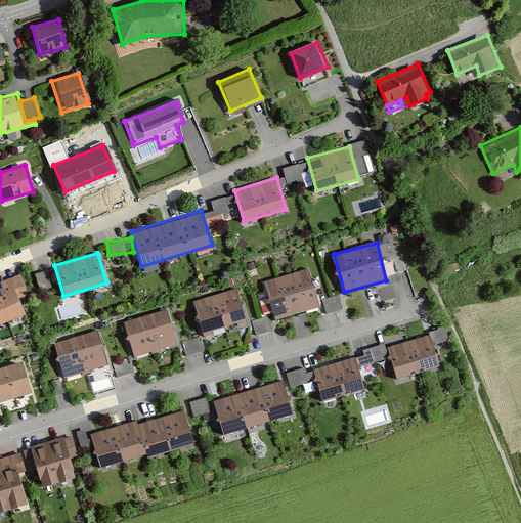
[(309,268),(264,280),(275,319),(319,307),(309,268)]
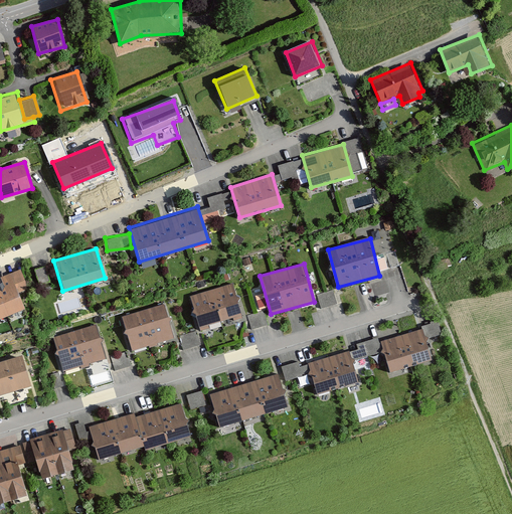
[(43,266),(34,268),(36,282),(46,281),(43,266)]
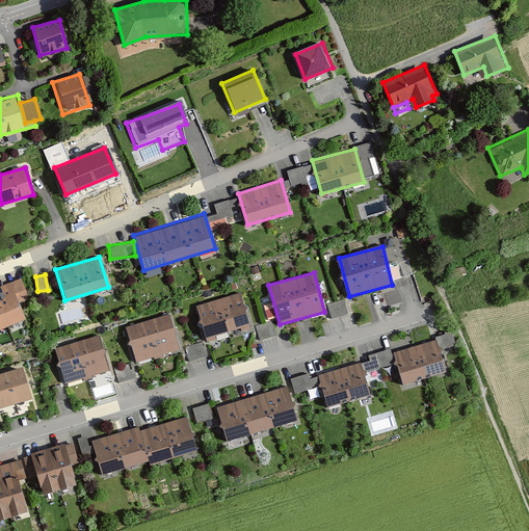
[(25,297),(18,280),(0,287),(0,325),(21,317),(14,301),(25,297)]
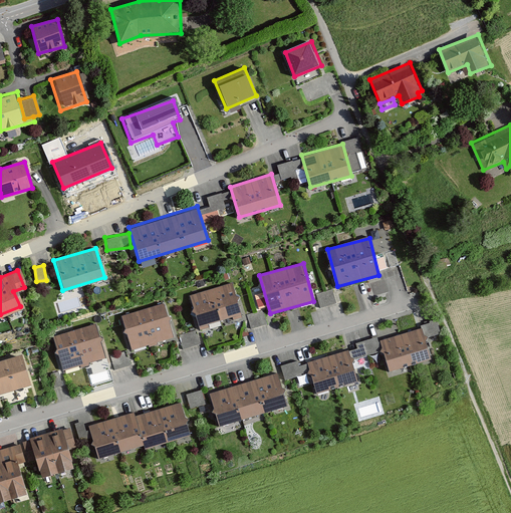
[(231,282),(190,295),(200,329),(241,317),(231,282)]
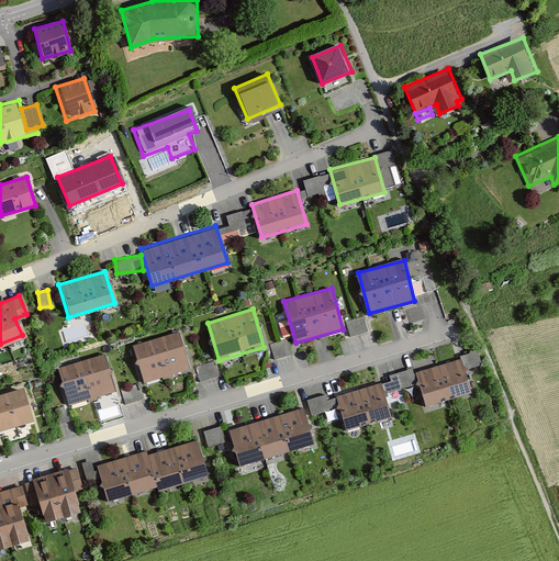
[(361,313),(344,318),(348,335),(367,329),(361,313)]
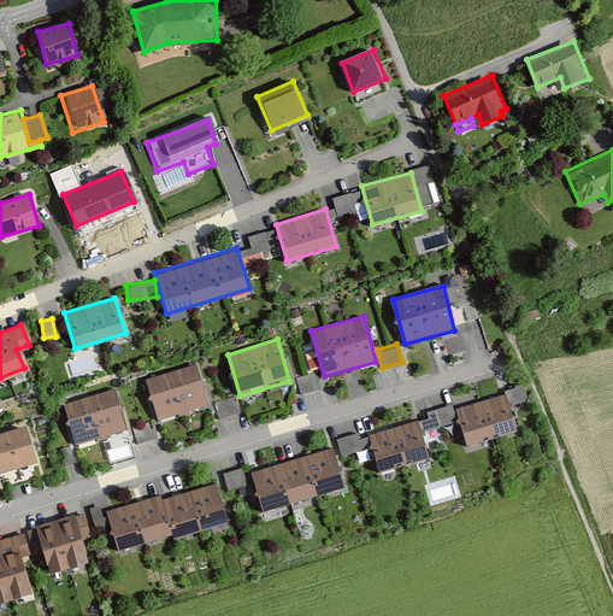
[(196,364),(146,379),(158,418),(208,404),(196,364)]
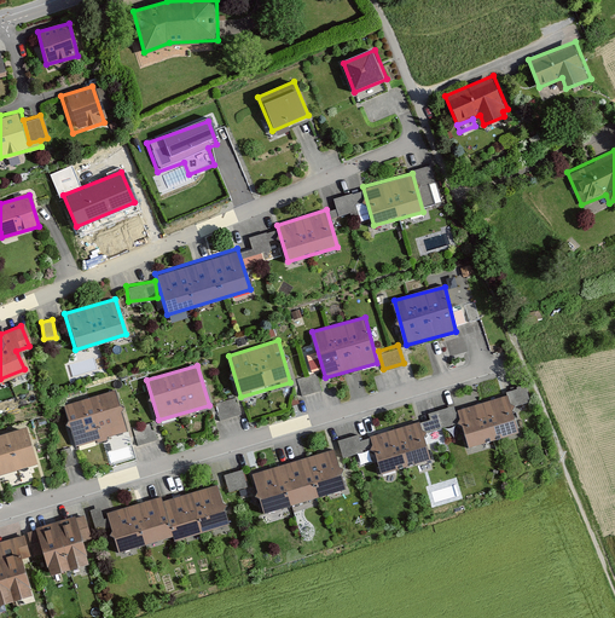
[(115,388),(67,403),(81,448),(129,432),(115,388)]
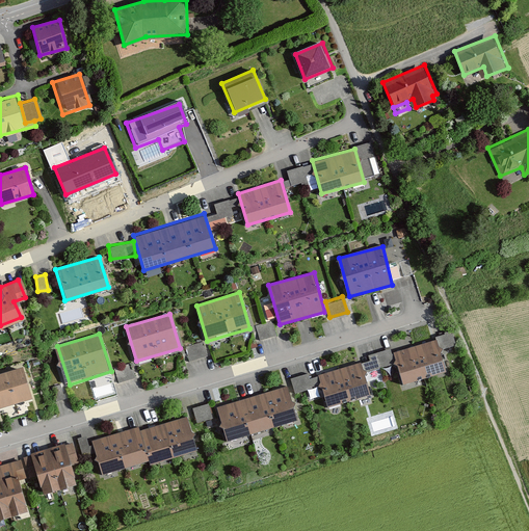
[(437,339),(395,351),(405,385),(447,371),(437,339)]
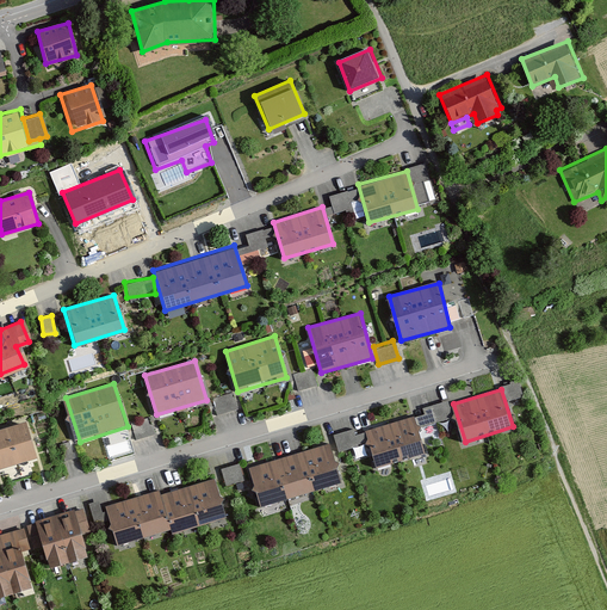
[(211,394),(215,412),(235,407),(231,390),(211,394)]
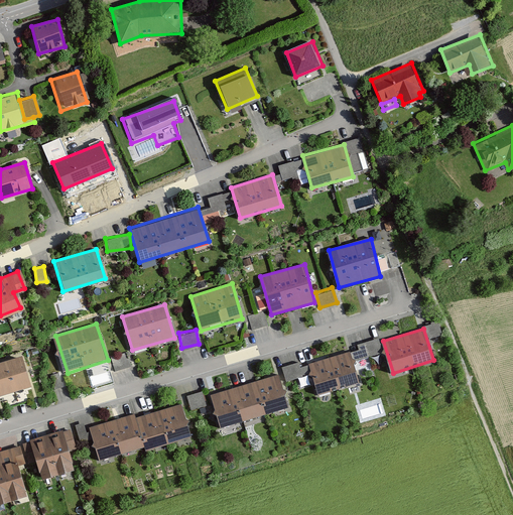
[(377,339),(353,342),(355,358),(380,355),(377,339)]
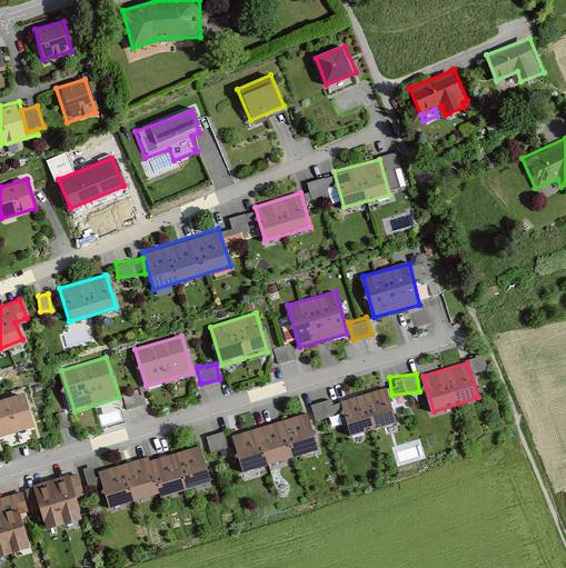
[(385,387),(340,400),(350,436),(395,422),(385,387)]
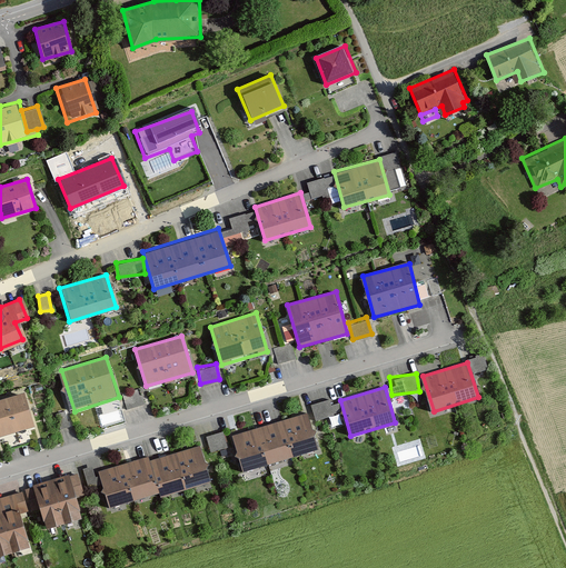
[(27,392),(0,400),(0,436),(36,425),(27,392)]
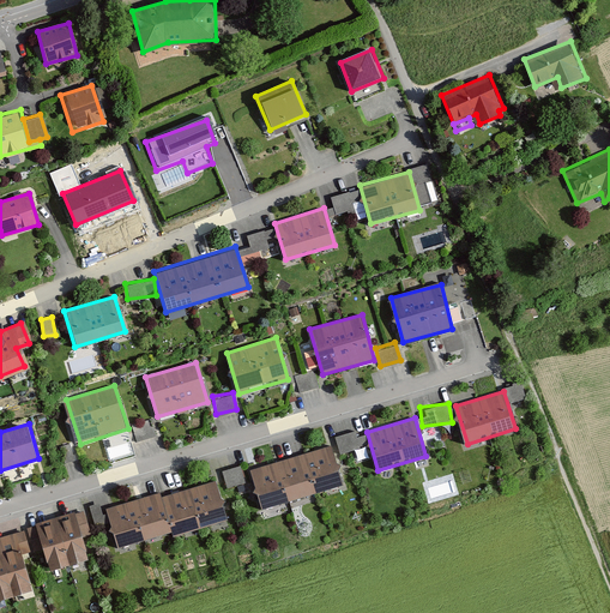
[(70,442),(58,444),(61,461),(72,458),(70,442)]
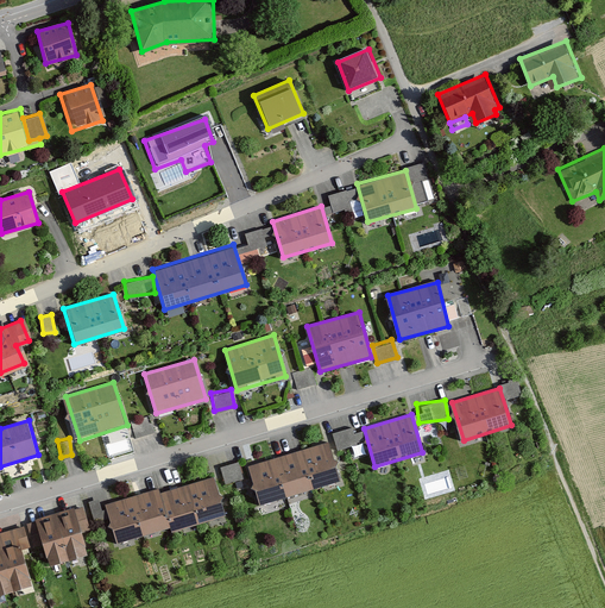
[(328,439),(246,464),(259,507),(341,483),(328,439)]
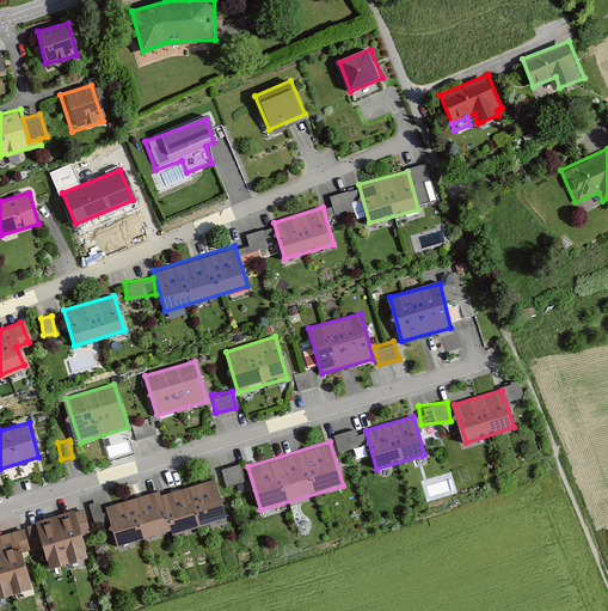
[(219,466),(223,486),(241,481),(237,462),(219,466)]
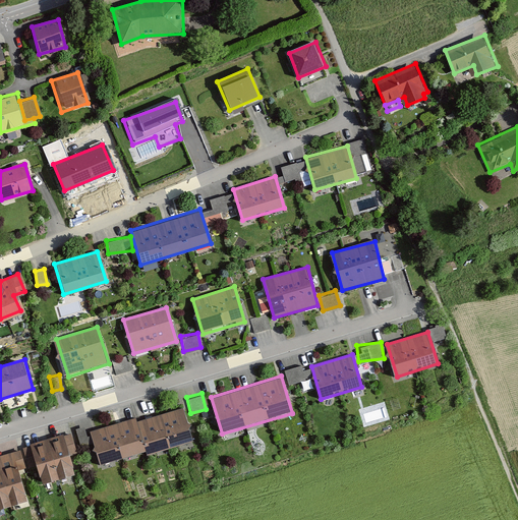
[(183,408),(136,422),(145,450),(147,456),(193,441),(183,408)]
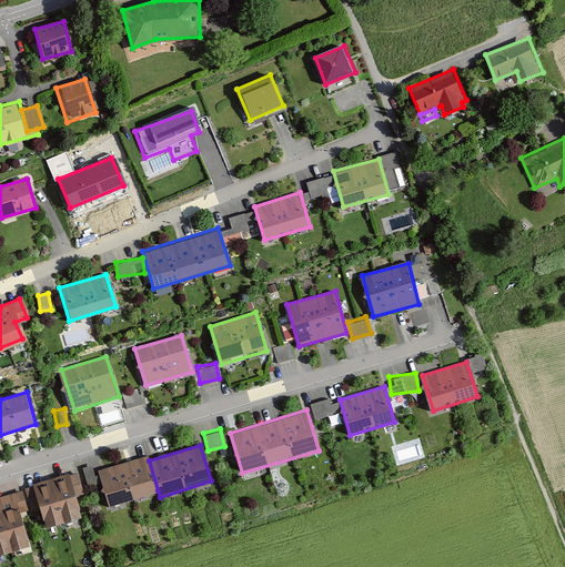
[(148,456),(99,471),(109,505),(158,490),(149,461),(148,456)]
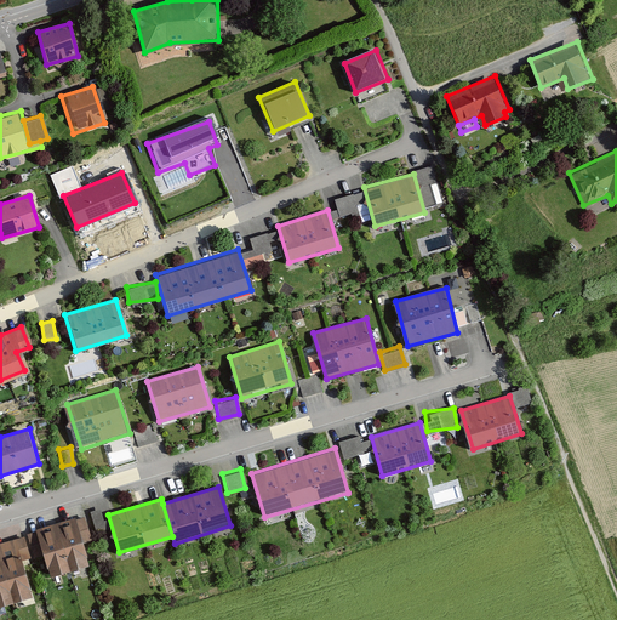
[(103,507),(90,508),(91,529),(104,528),(103,507)]
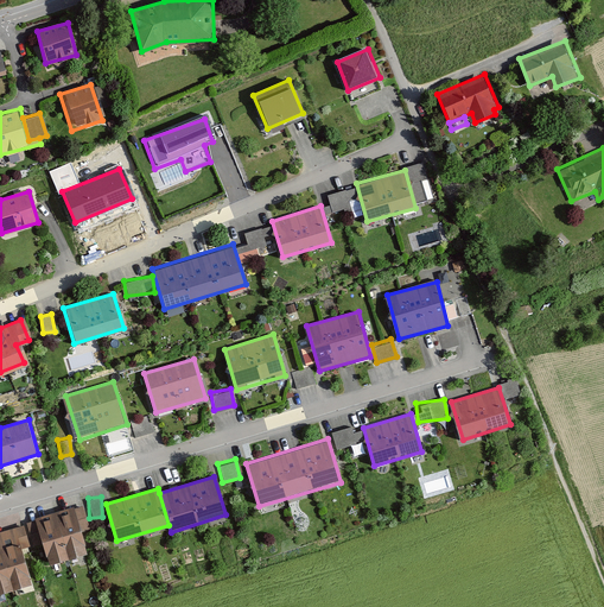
[(76,505),(35,517),(50,566),(91,554),(76,505)]
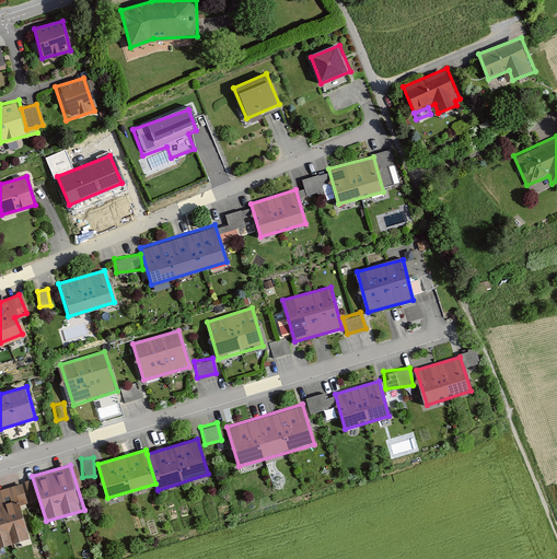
[(20,482),(0,487),(0,546),(28,539),(19,503),(25,501),(20,482)]
